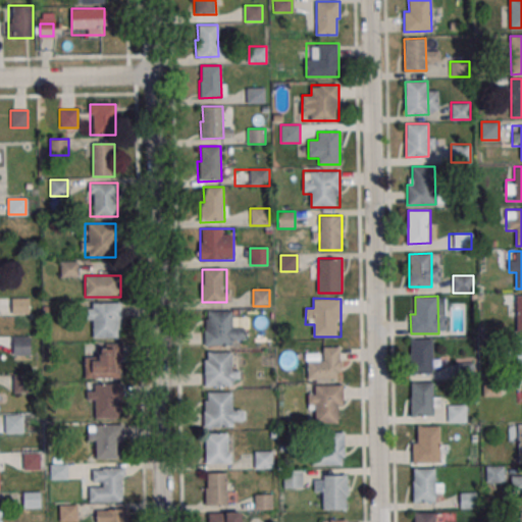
[(120,337),(120,302),(86,302),(86,321),(93,321),(93,337),(120,337)]
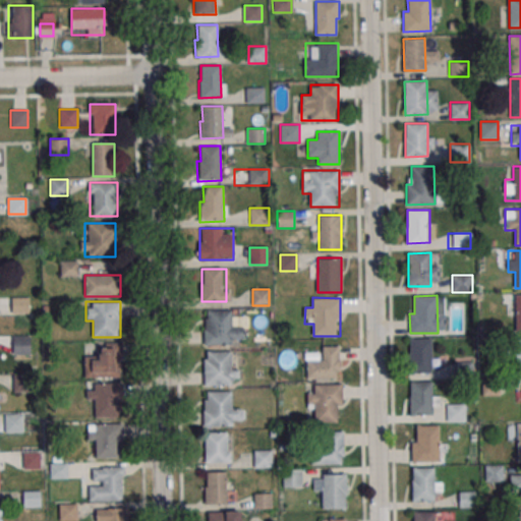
[(208,310),(232,309),(233,344),(204,345),(204,319),(208,319),(208,310)]
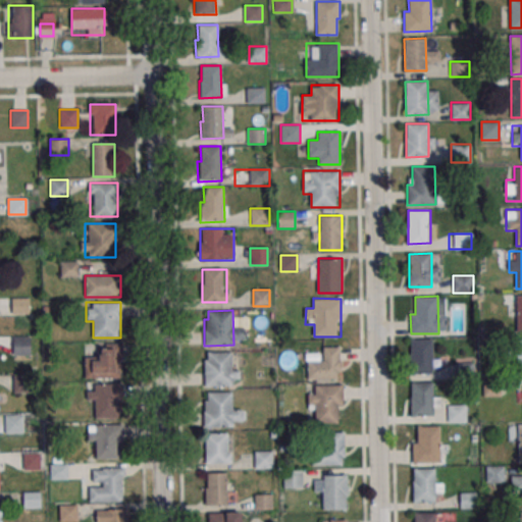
[(31,335),(12,335),(12,356),(31,356),(31,335)]
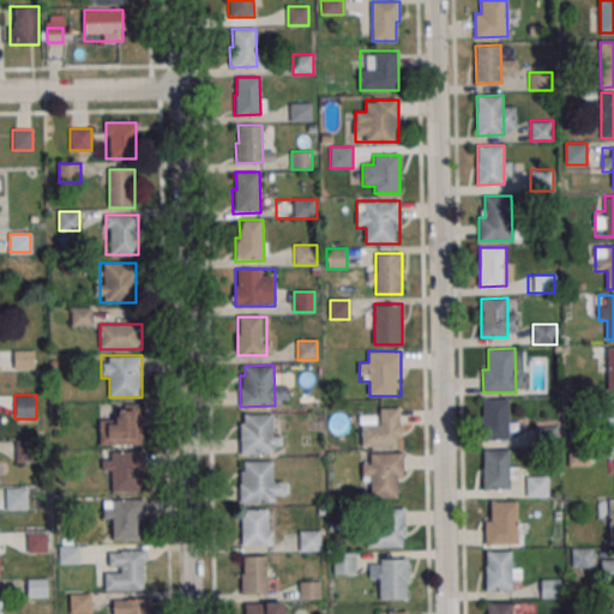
[(482,399),(509,398),(510,438),(483,438),(482,399)]
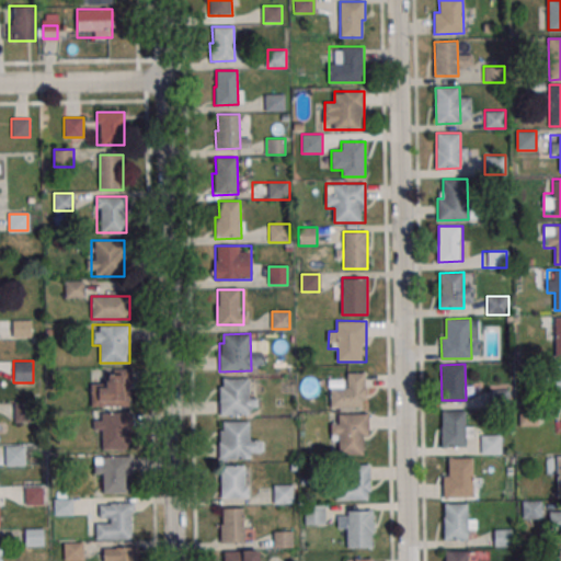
[(105,382),(91,382),(91,407),(130,407),(130,369),(105,369),(105,382)]
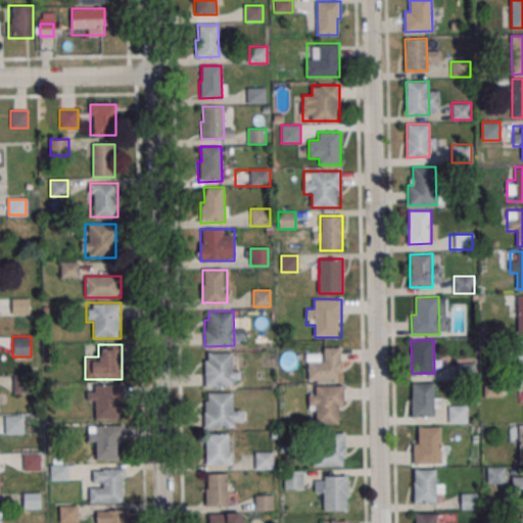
[(308,379),(341,379),(341,347),(322,347),(322,360),(308,360),(308,379)]
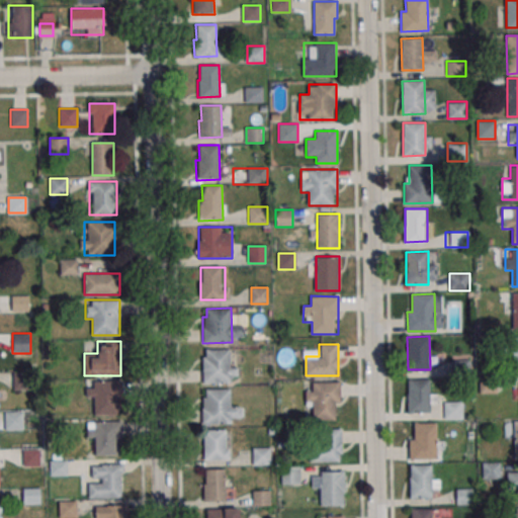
[(205,349),(231,348),(231,382),(202,382),(201,356),(205,356),(205,349)]
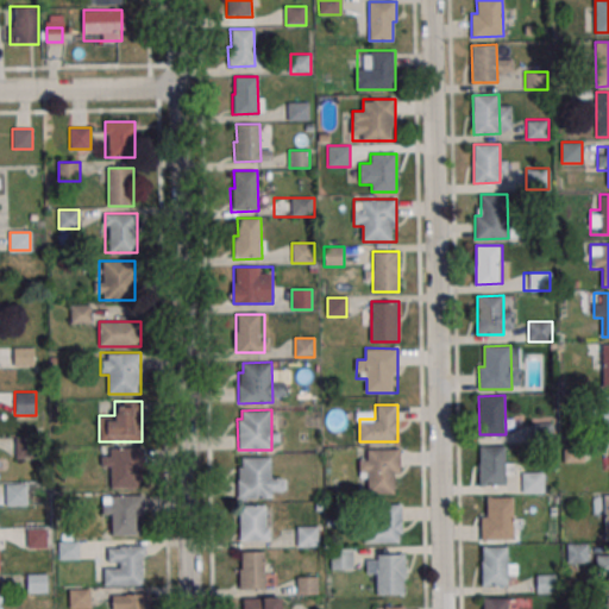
[(143,488),(143,446),(102,446),(102,470),(111,470),(111,488),(143,488)]
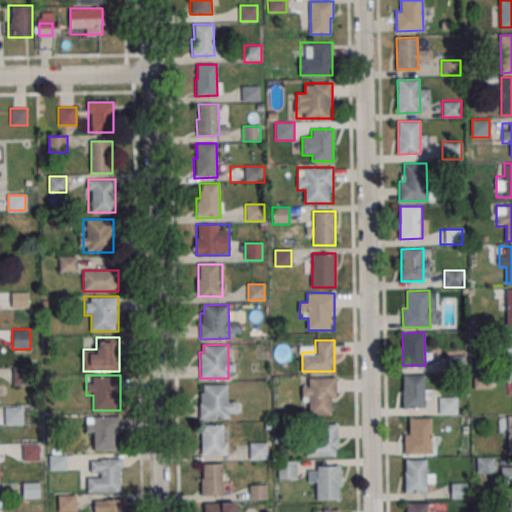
[(403,375),(425,375),(425,407),(403,408),(403,375)]
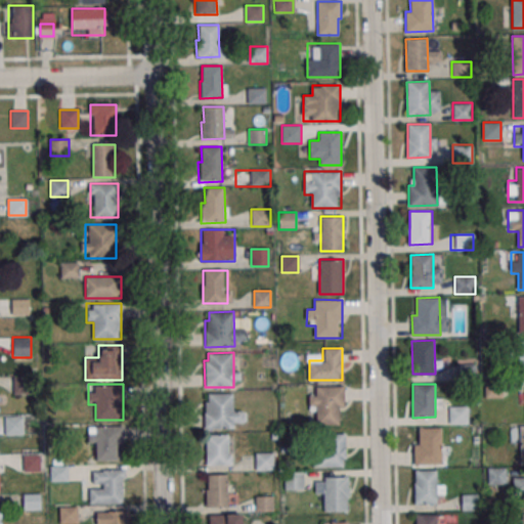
[(343,386),(309,386),(309,410),(316,410),(316,424),(343,424),(343,386)]
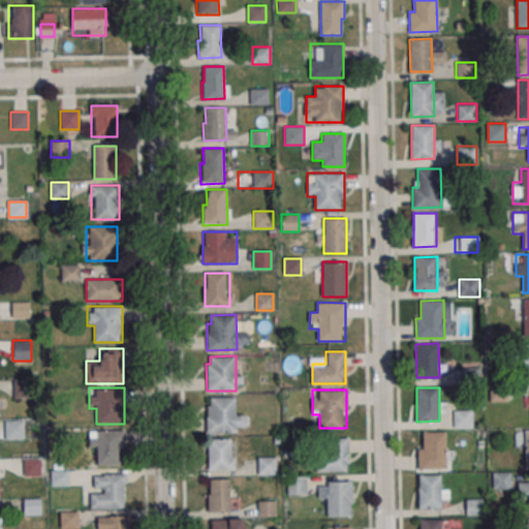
[(491,402),(504,402),(504,394),(491,394),(491,402)]
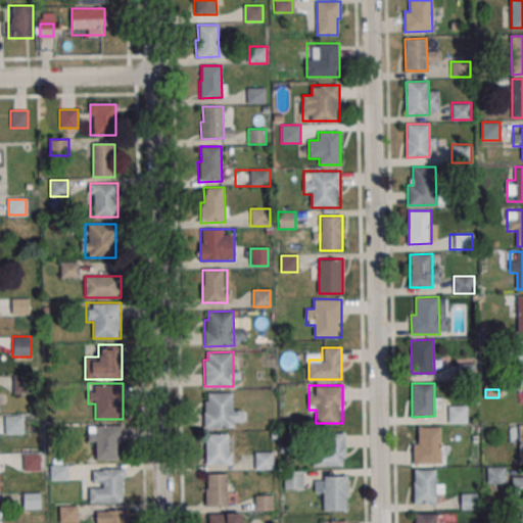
[(207,393),(233,392),(233,427),(204,428),(203,401),(207,401),(207,393)]
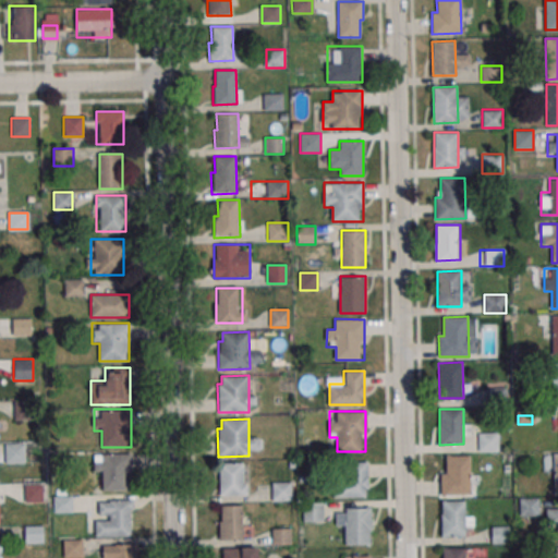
[(478,433),(478,451),(498,451),(499,433),(478,433)]
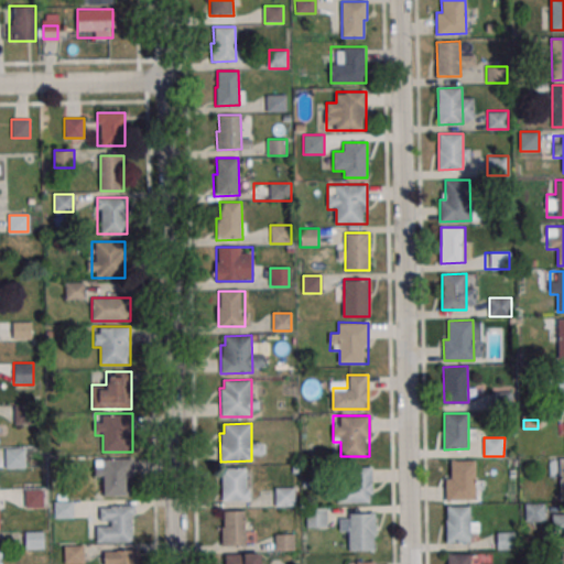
[(24,448),(6,448),(6,468),(24,468),(24,448)]
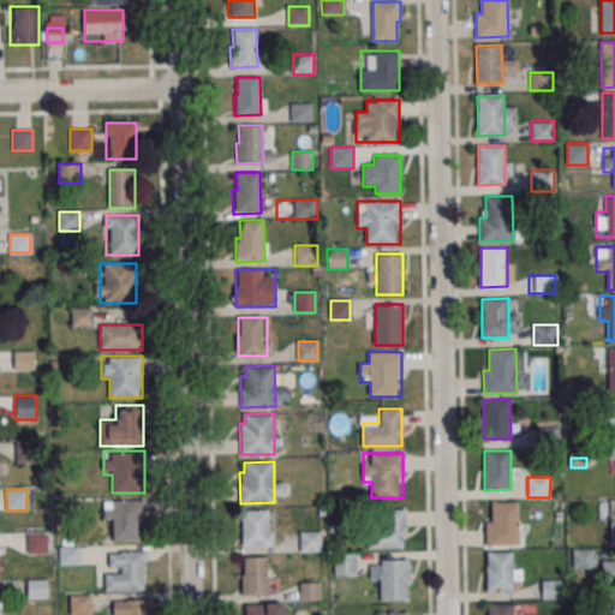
[(103,523),(113,523),(113,541),(145,541),(145,500),(103,500),(103,523)]
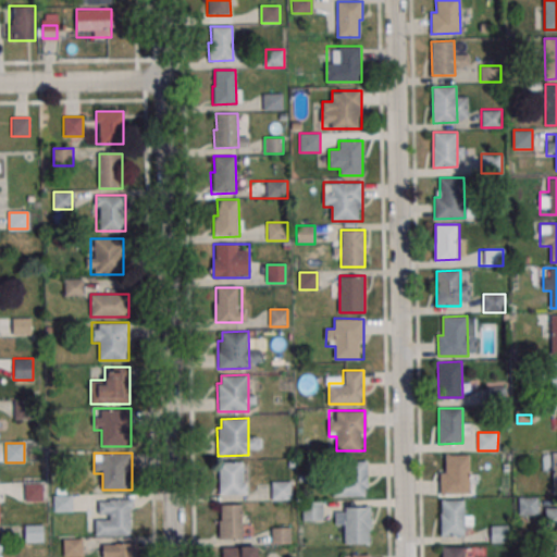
[(556,453),(543,453),(543,472),(553,472),(553,493),(556,493),(556,453)]
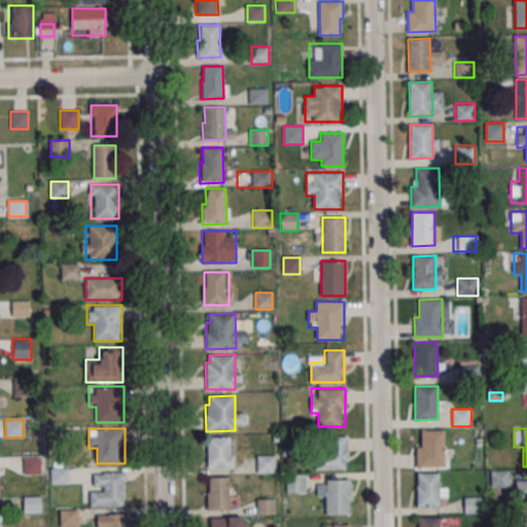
[(422,433),(445,433),(445,466),(422,467),(422,433)]
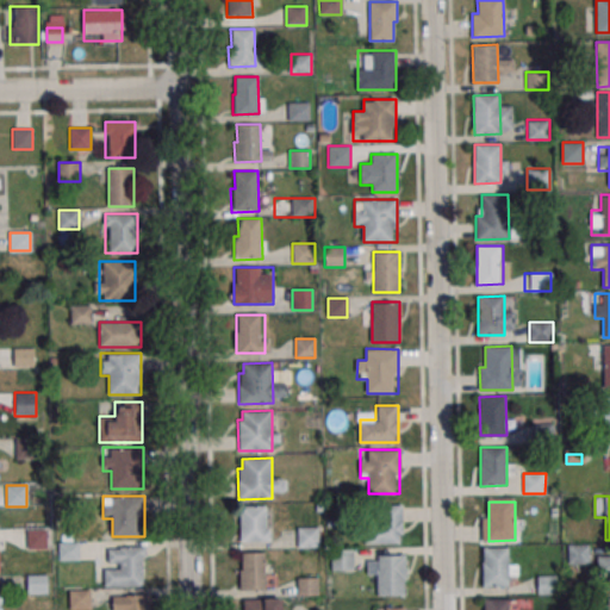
[(403,504),(366,504),(366,543),(403,543),(403,504)]
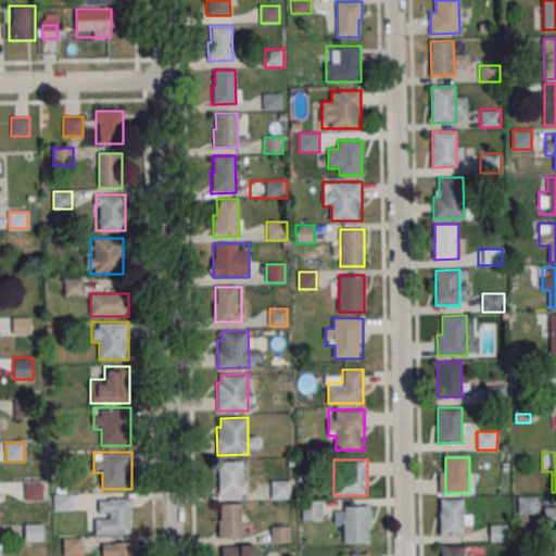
[(218,460),(242,460),(242,493),(218,493),(218,460)]
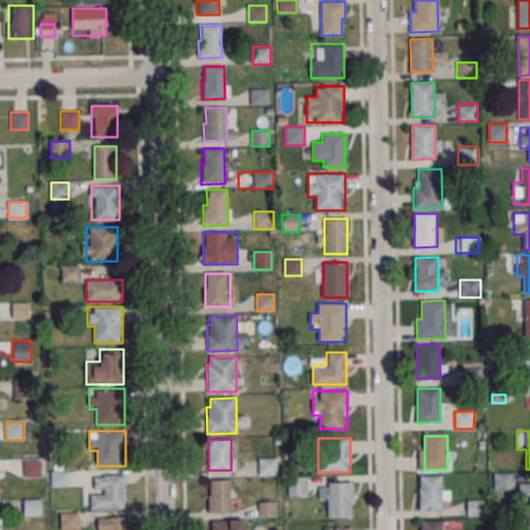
[(259,458),(259,476),(276,476),(276,458),(259,458)]
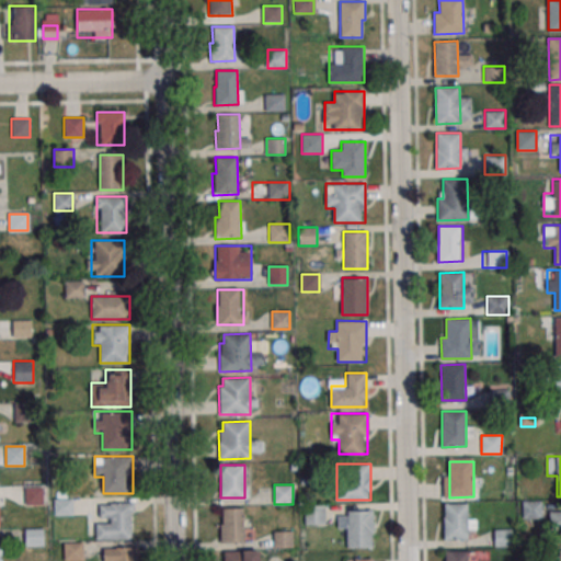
[(43,487),(25,487),(25,504),(43,504),(43,487)]
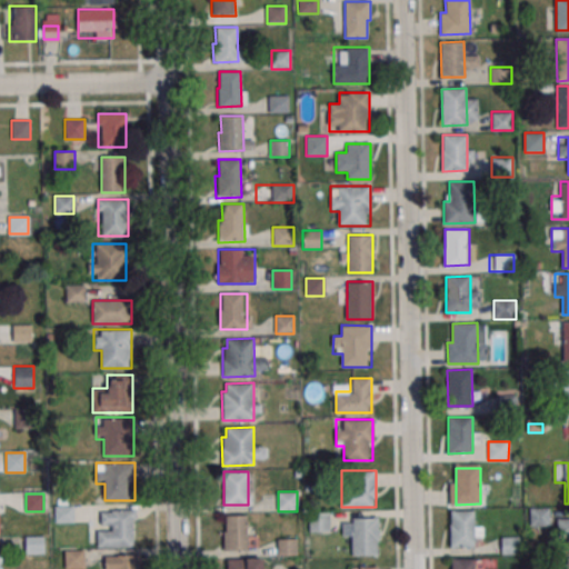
[(530,527),(549,527),(549,508),(530,508),(530,527)]
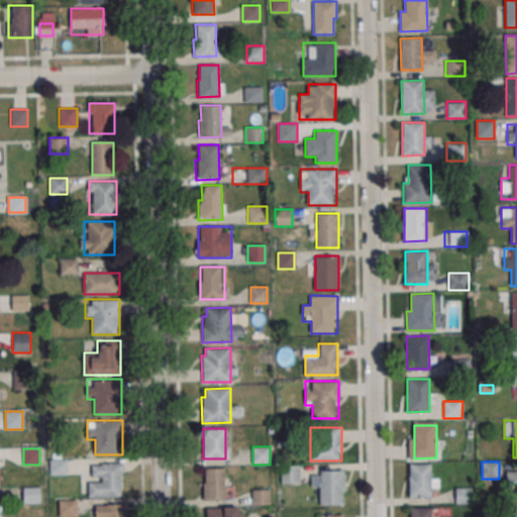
[(89,497),(122,497),(122,463),(91,463),(91,481),(89,481),(89,497)]
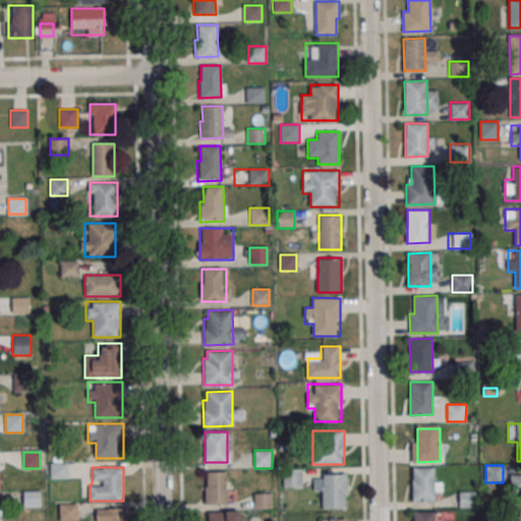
[(412,468),(435,467),(436,501),(413,501),(412,468)]
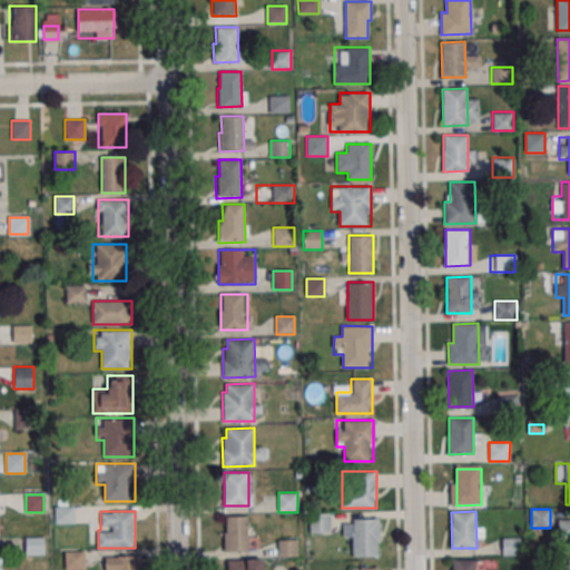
[(331,533),(331,513),(310,513),(310,533),(331,533)]
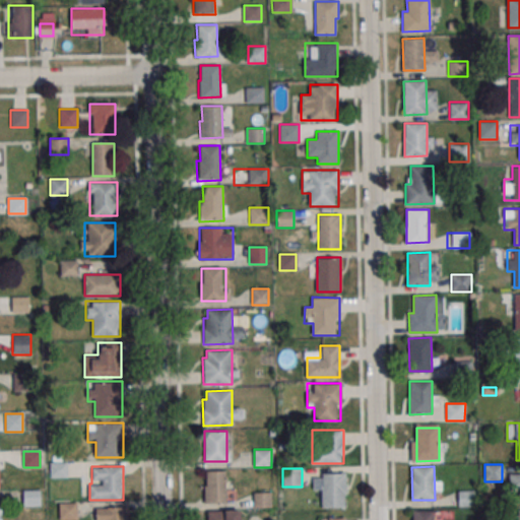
[(205,470),(205,503),(226,503),(226,470),(205,470)]
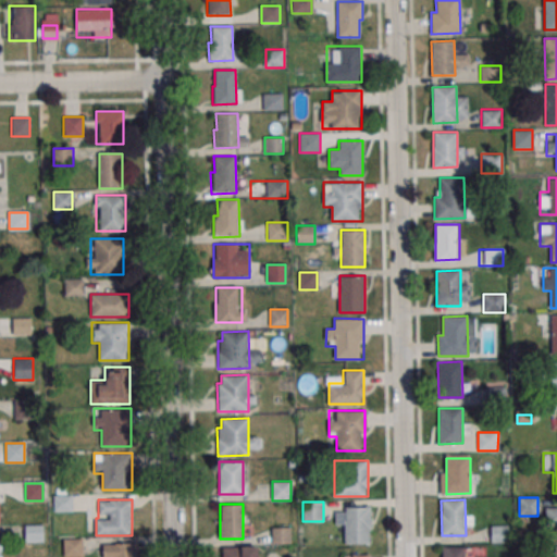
[(556,506),(545,506),(545,527),(556,527),(556,506)]
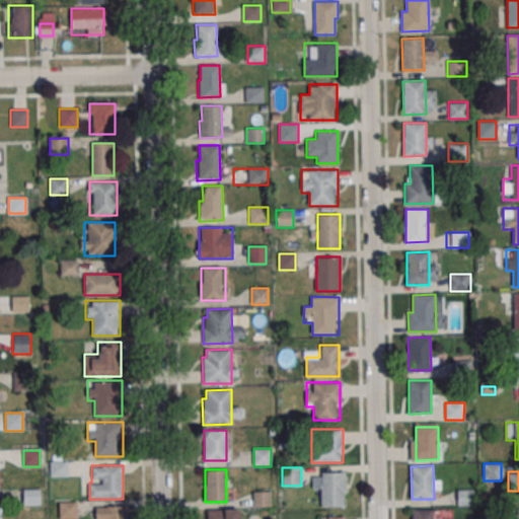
[(320,473),(343,472),(344,506),(321,506),(320,473)]
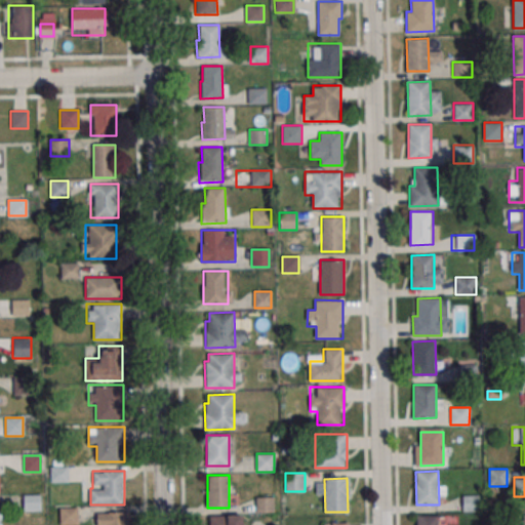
[(24,511),(40,511),(40,495),(24,495),(24,511)]
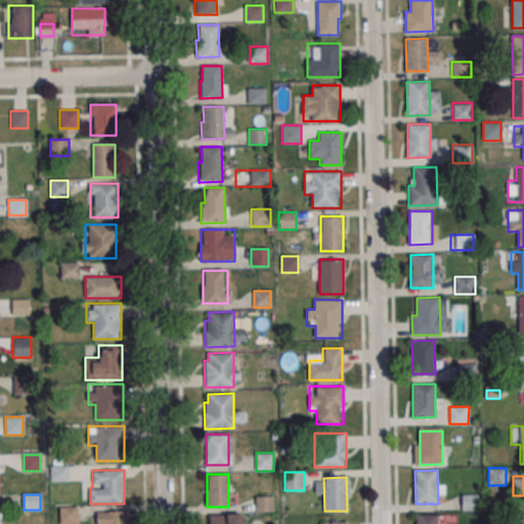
[(478,511),(478,494),(462,494),(462,511),(478,511)]
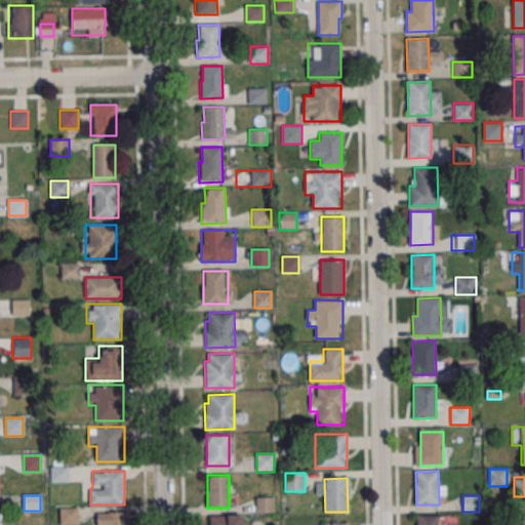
[(78,508),(59,508),(59,524),(78,524),(78,508)]
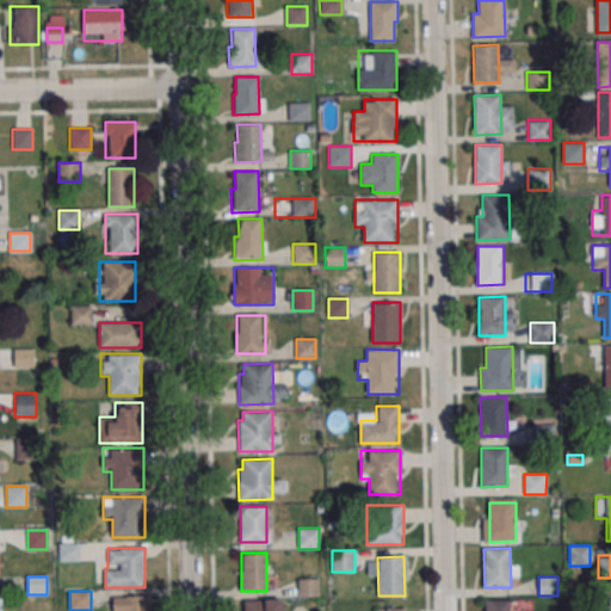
[(149,610),(149,596),(113,596),(113,610),(149,610)]
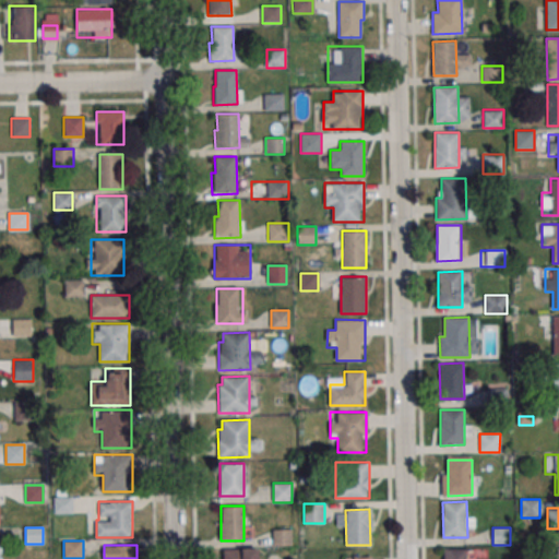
[(443,558),(443,548),(467,548),(467,558),(443,558)]
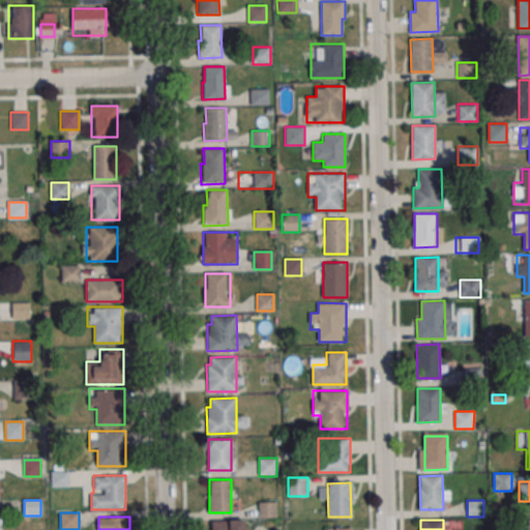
[(244,529),(244,521),(209,521),(209,529),(244,529)]
